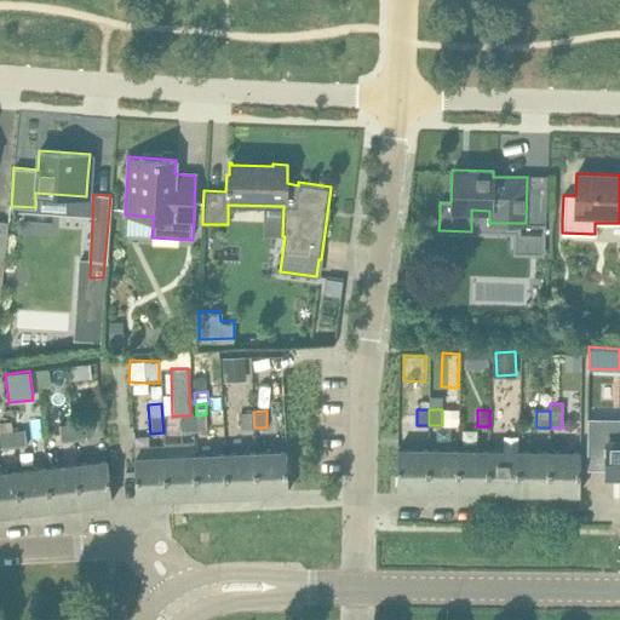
[(254,428),(253,412),(240,413),(241,429),(254,428)]
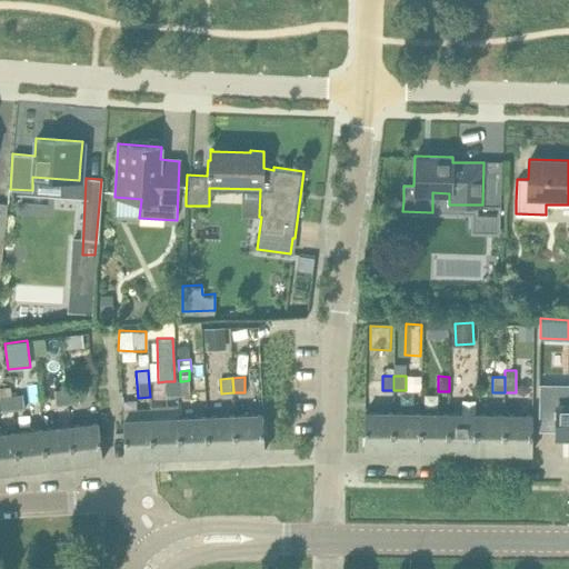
[(180,381),(177,381),(178,395),(190,395),(189,380),(182,381),(180,381)]
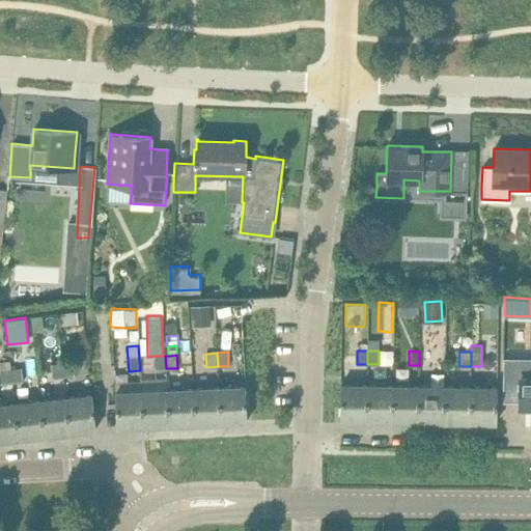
[(165,356),(163,356),(155,356),(156,369),(166,368),(165,356)]
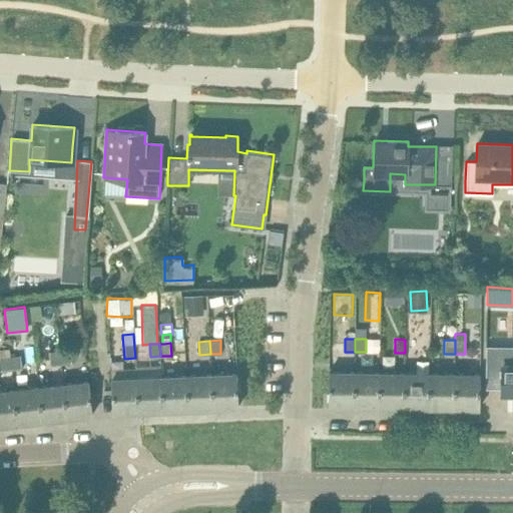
[(71,363),(69,350),(59,351),(61,364),(71,363)]
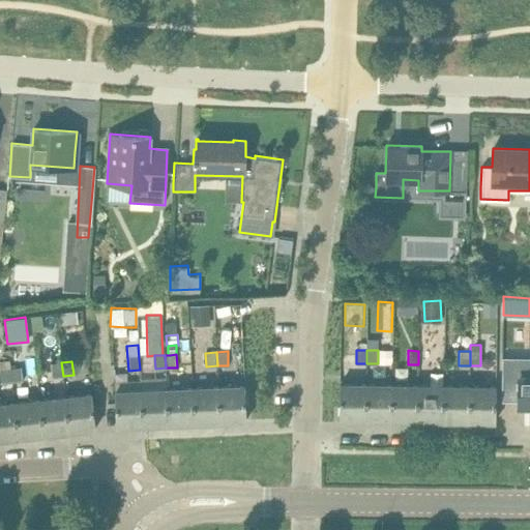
[(529,361),(509,361),(509,380),(519,380),(519,406),(529,405),(529,361)]
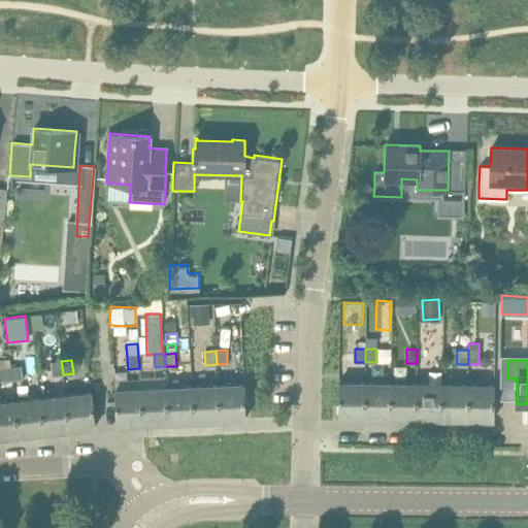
[(63,374),(61,361),(51,361),(52,375),(63,374)]
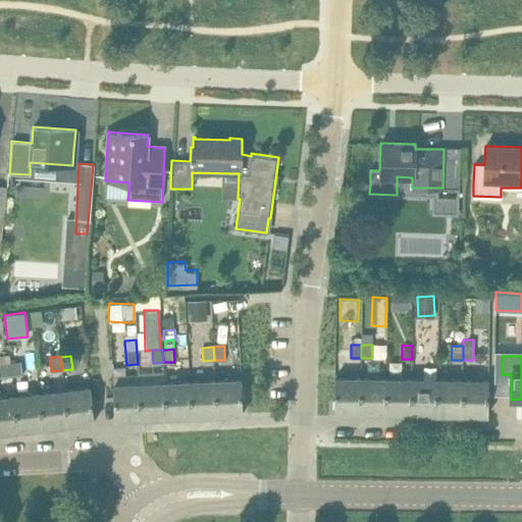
[(21,361),(9,363),(11,376),(22,374),(21,361)]
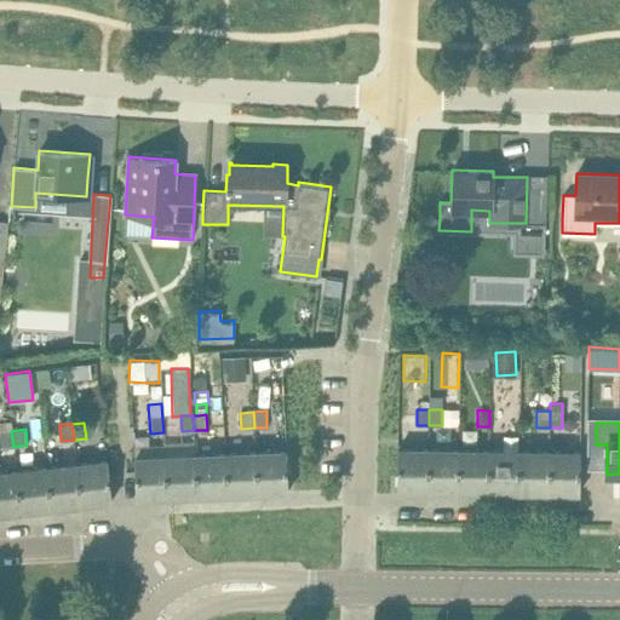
[(11,431),(0,431),(0,436),(1,448),(13,447),(11,431)]
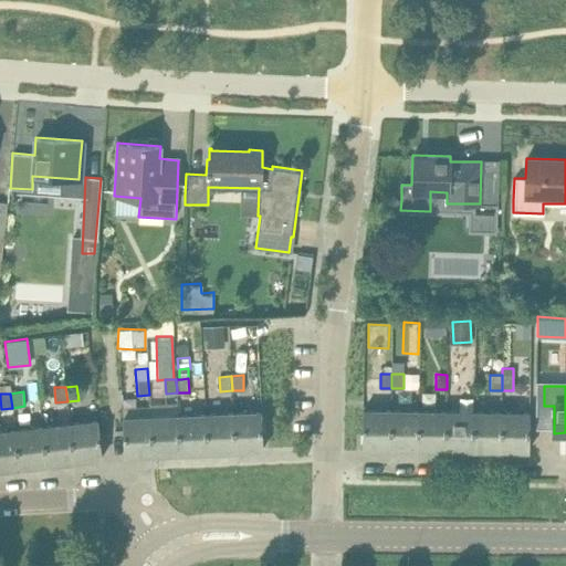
[(391,410),(363,410),(363,447),(390,448),(391,410)]
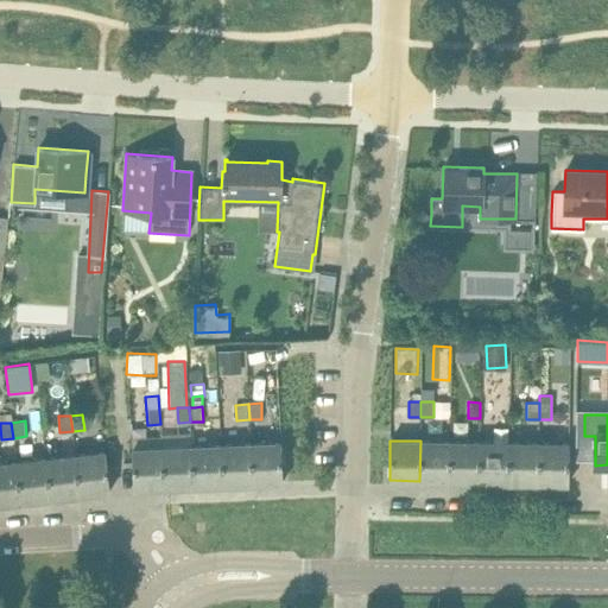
[(450,442),(420,441),(419,481),(449,481),(450,442)]
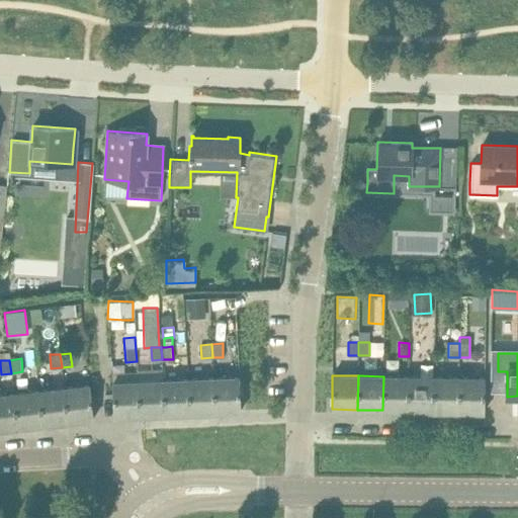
[(241,411),(239,376),(213,378),(214,412),(241,411)]
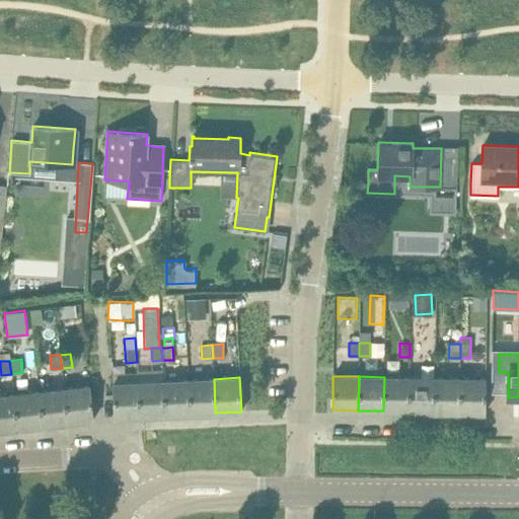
[(410,377),(384,377),(383,411),(409,412),(410,377)]
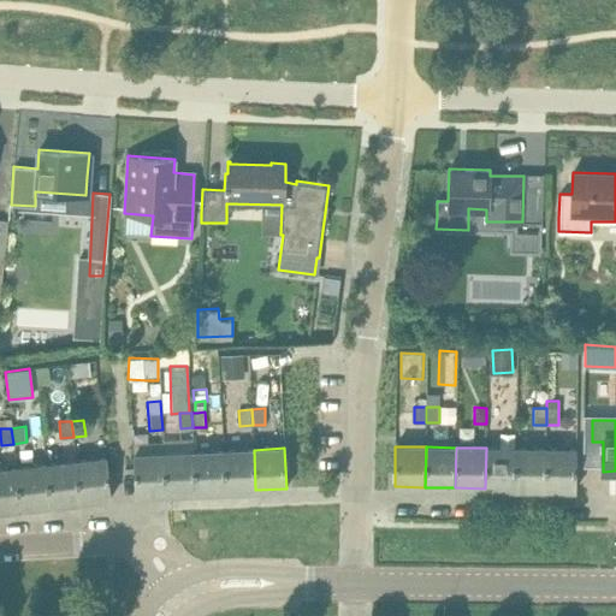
[(515,448),(486,448),(485,489),(515,489),(515,448)]
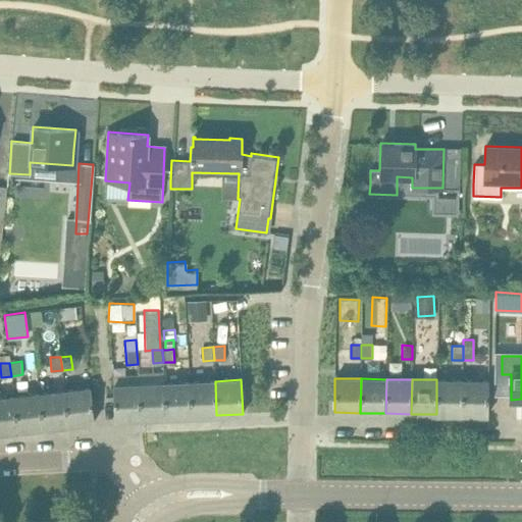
[(462,380),(436,379),(436,414),(462,414),(462,380)]
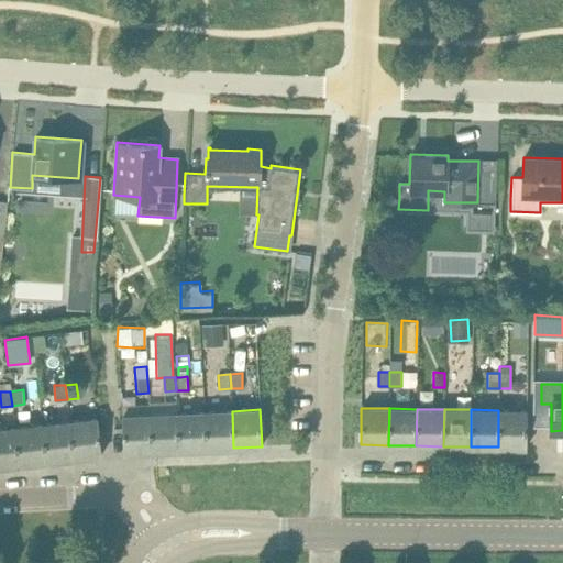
[(527,410),(498,410),(498,446),(526,448),(527,410)]
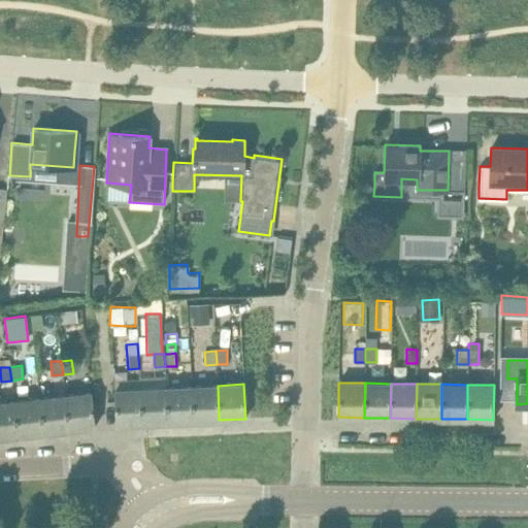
[(219,420),(218,386),(192,387),(193,421),(219,420)]
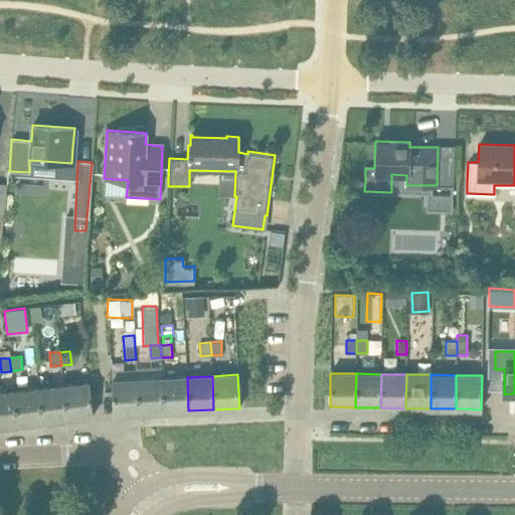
[(188,410),(187,377),(162,378),(163,411),(188,410)]
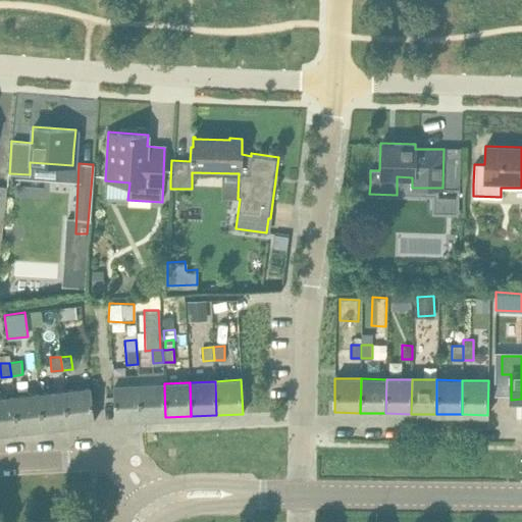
[(165,417),(164,383),(139,384),(141,419),(165,417)]
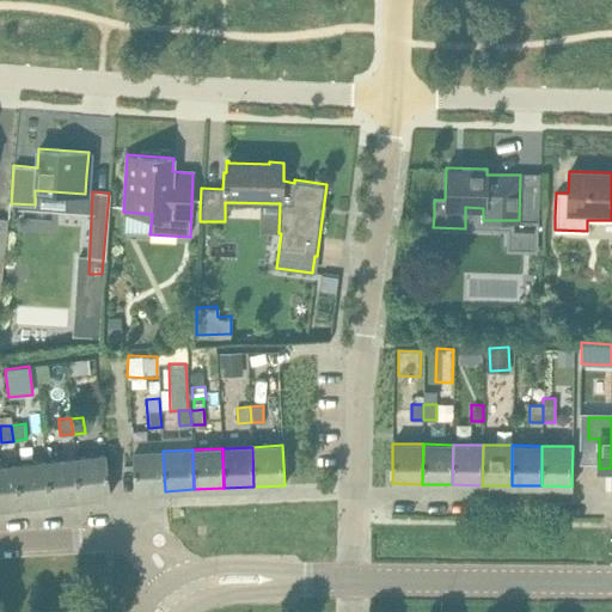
[(165,491),(163,451),(132,452),(134,493),(165,491)]
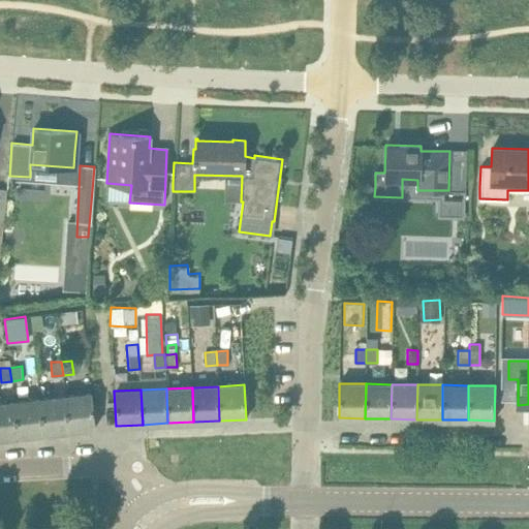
[(65,396),(69,430),(95,428),(91,393),(65,396)]
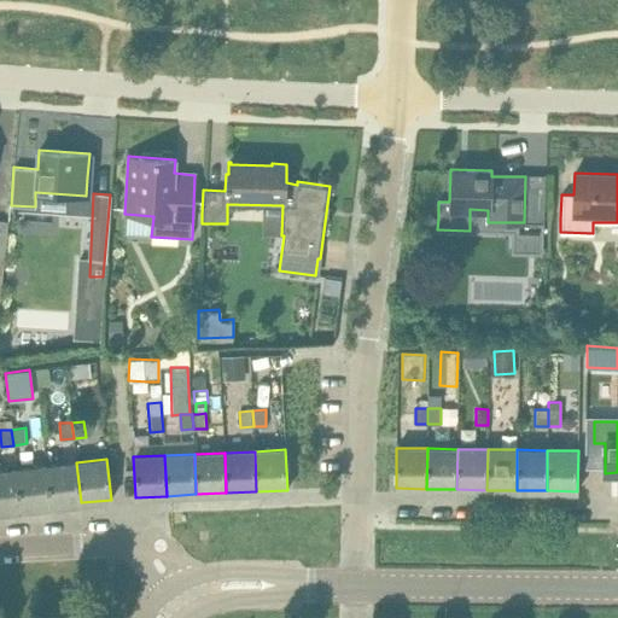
[(81,502),(76,462),(46,466),(51,506),(81,502)]
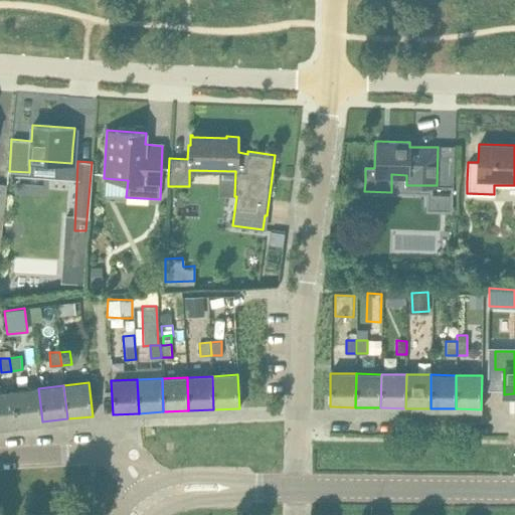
[(42,421),(38,388),(13,390),(17,424),(42,421)]
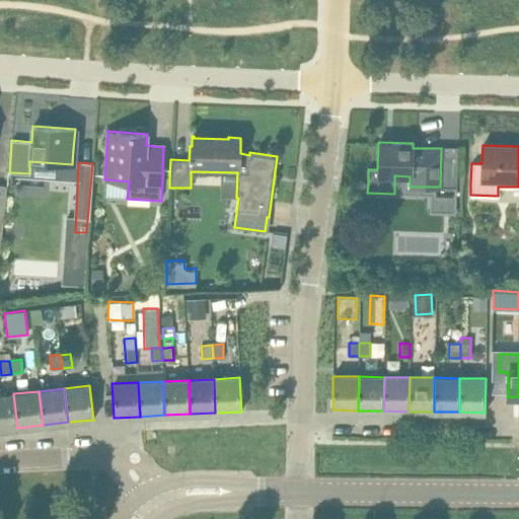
[(0,430),(17,428),(13,393),(0,394),(0,430)]
